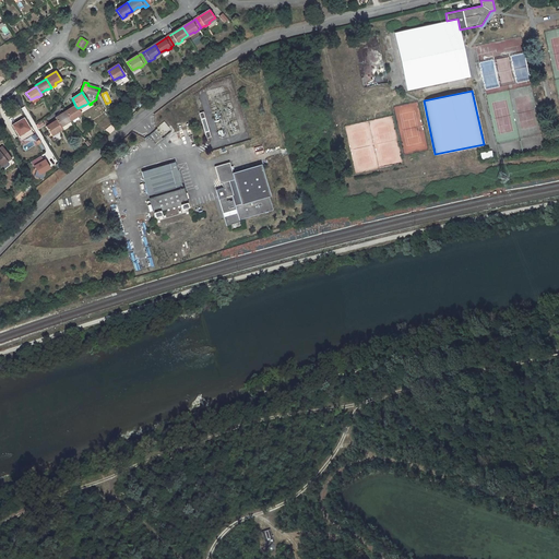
[(75,106),(66,113),(70,119),(76,116),(78,117),(81,115),(78,108),(75,106)]
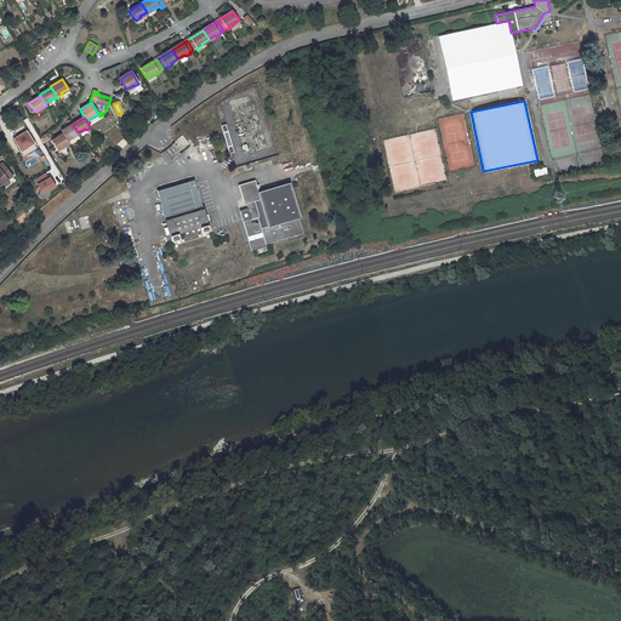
[(73,125),(62,131),(63,135),(67,140),(74,136),(74,137),(79,135),(78,132),(73,125)]
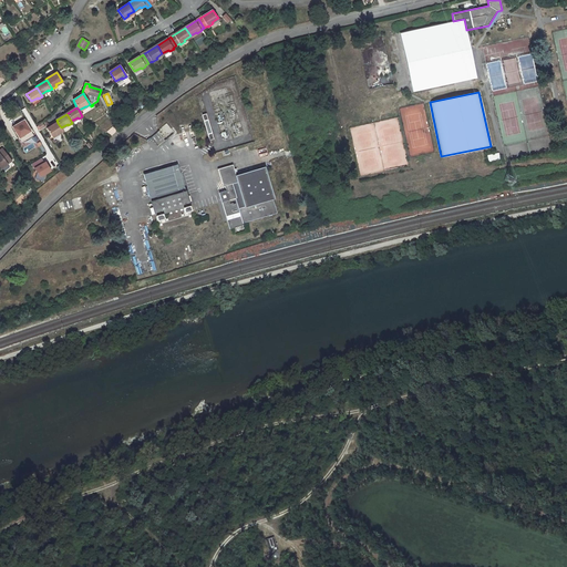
[(203,115),(209,141),(214,140),(206,114),(203,115)]
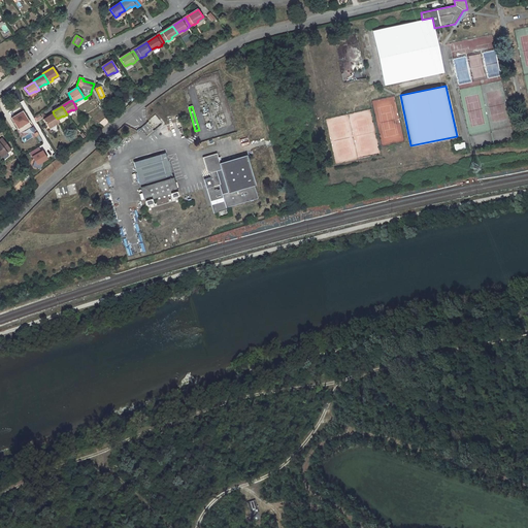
[(100,111),(91,120),(97,124),(106,117),(102,110),(100,111)]
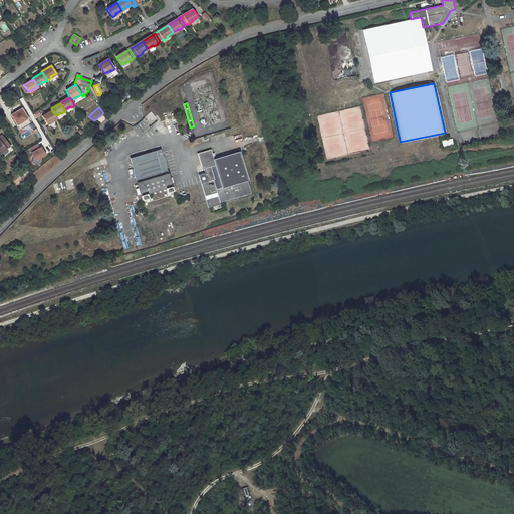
[(21,110),(11,116),(14,121),(25,116),(21,110)]
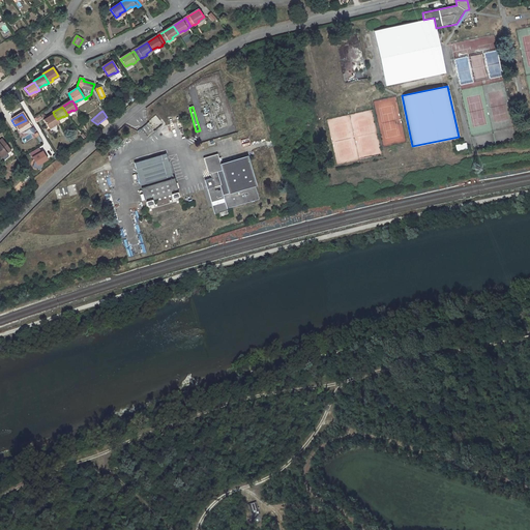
[(54,115),(43,121),(48,127),(54,124),(55,125),(59,123),(57,119),(54,115)]
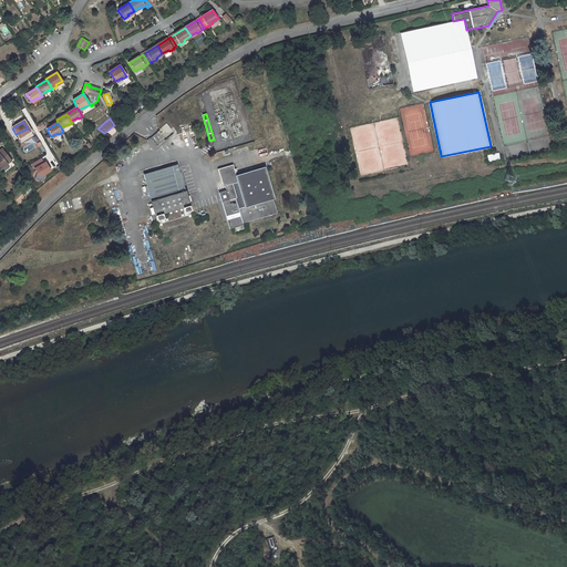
[(19,138),(30,132),(28,129),(16,134),(19,138)]
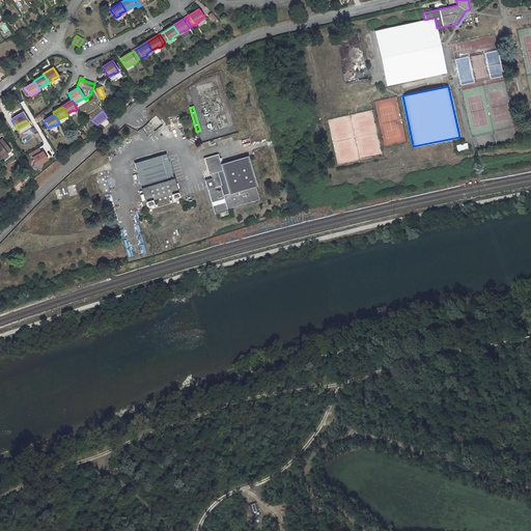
[(260,126),(266,140),(271,139),(267,124),(260,126)]
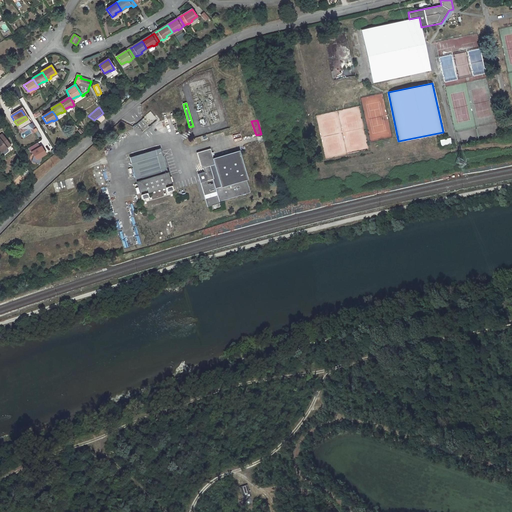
[(1,134),(0,134),(0,152),(0,153),(10,145),(1,134)]
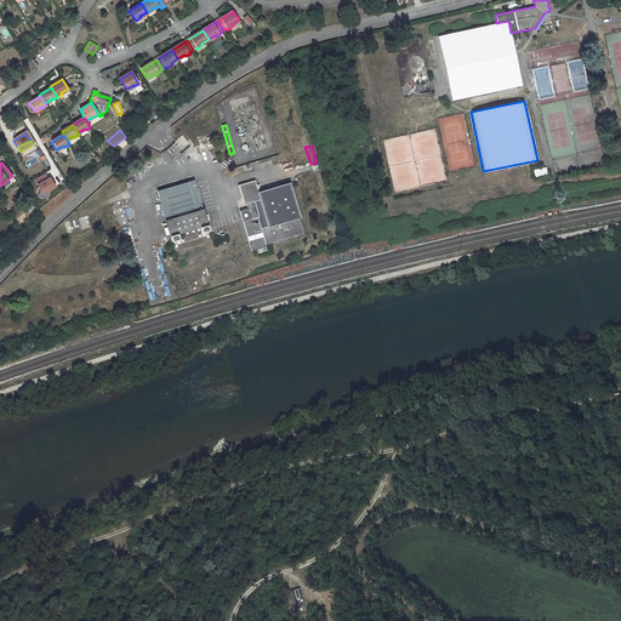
[(534,170),(535,177),(547,176),(546,167),(534,170)]
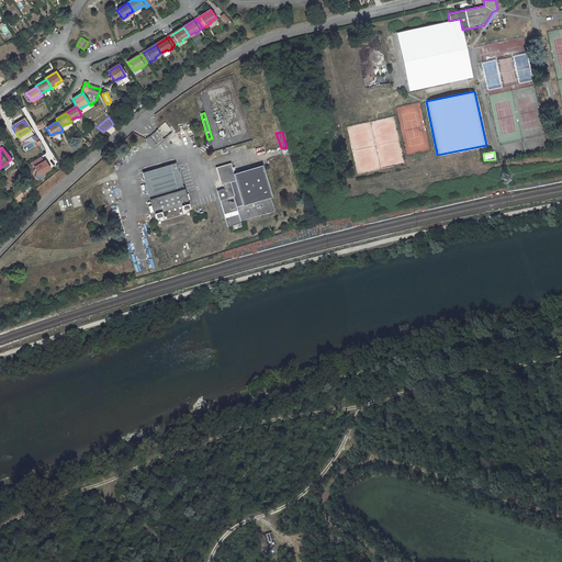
[(43,156),(31,163),(37,176),(49,170),(43,156)]
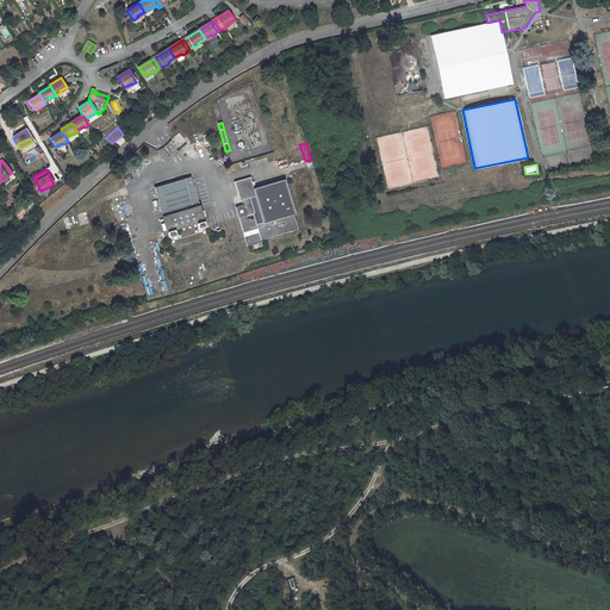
[(307,173),(313,190),(319,187),(315,170),(307,173)]
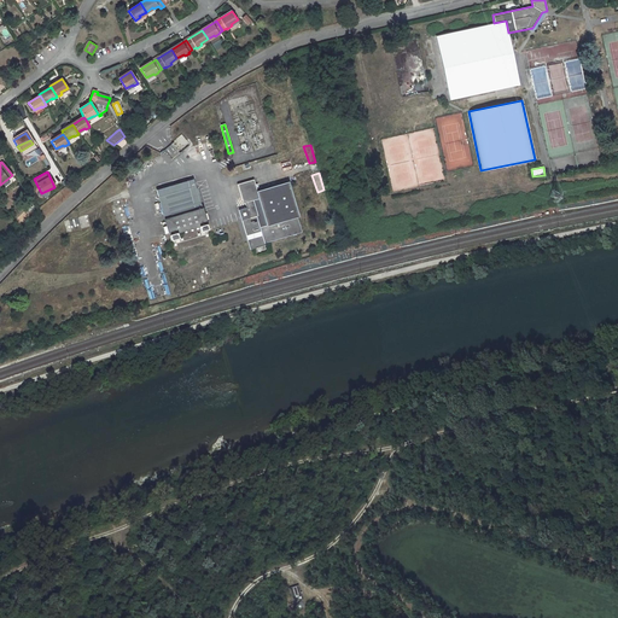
[(158,197),(164,220),(163,220),(169,240),(207,228),(200,209),(199,209),(192,185),(193,185),(192,179),(155,191),(156,197),(158,197)]
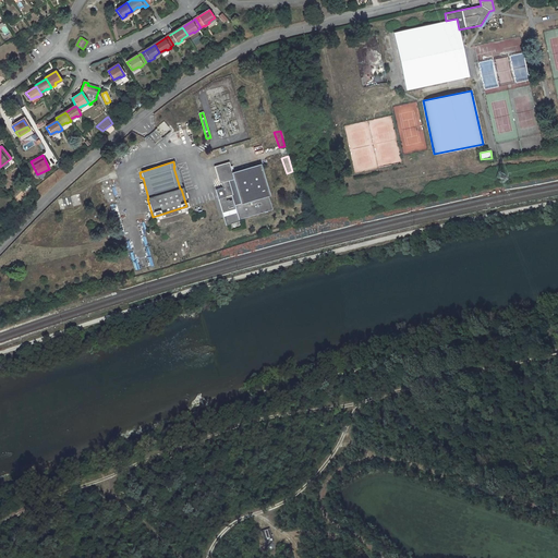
[(238,219),(271,209),(267,195),(268,195),(259,165),(231,173),(228,162),(216,166),(221,183),(222,186),(215,189),(226,226),(238,221),(238,219)]
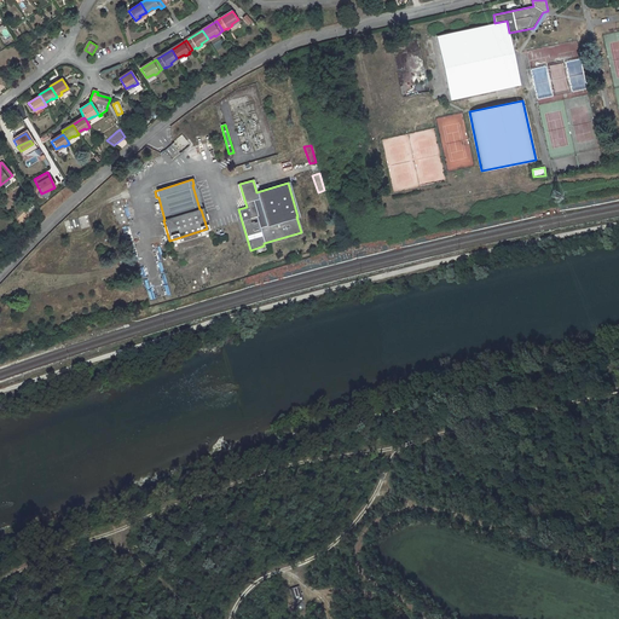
[(204,212),(208,223),(218,219),(214,208),(204,212)]
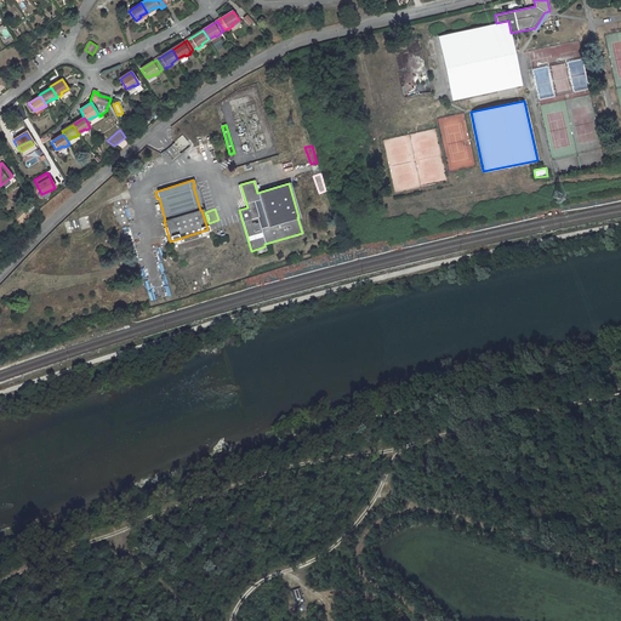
[(79,218),(83,229),(90,227),(87,216),(79,218)]
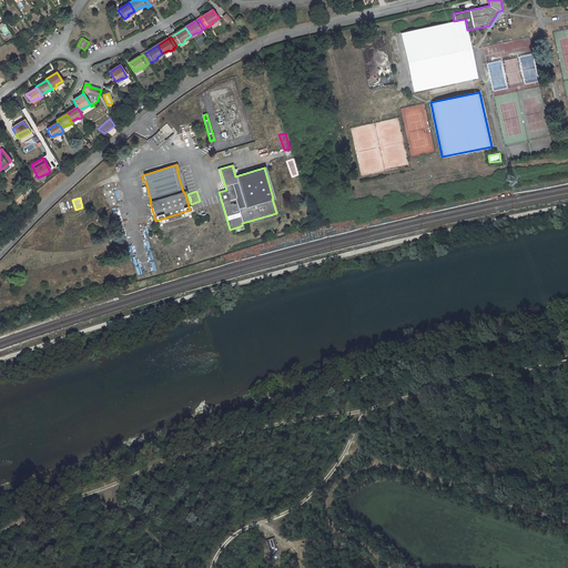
[(63,202),(66,210),(73,208),(71,200),(63,202)]
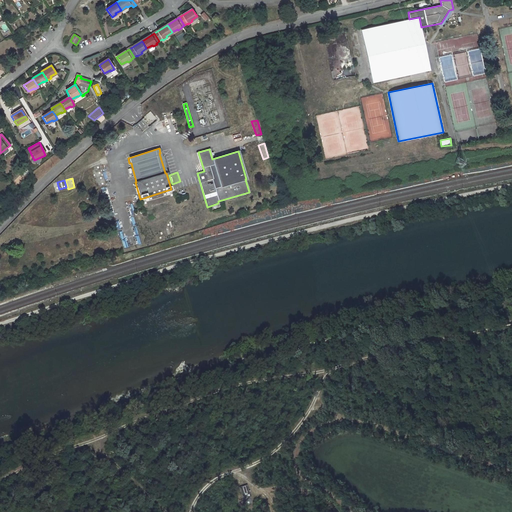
[(250,496),(243,498),(245,505),(252,502),(250,496)]
